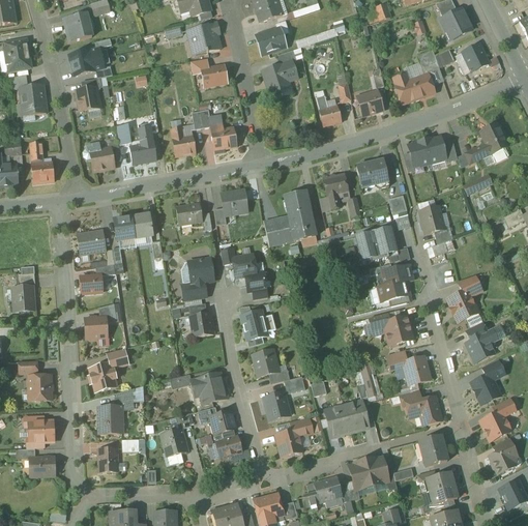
[(0,0),(0,24),(17,22),(13,0),(0,0)]
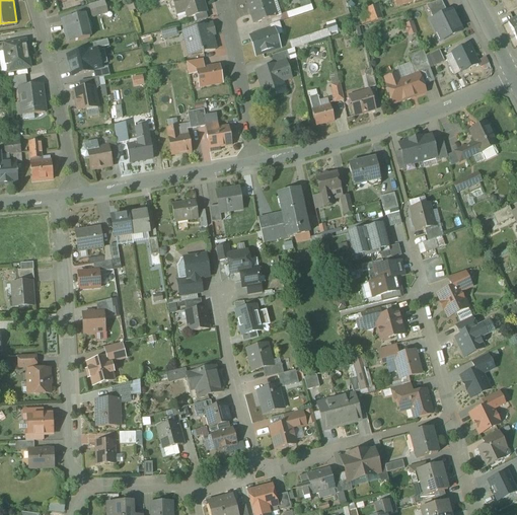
[(94,0),(88,2),(90,8),(105,2),(104,0),(94,0)]
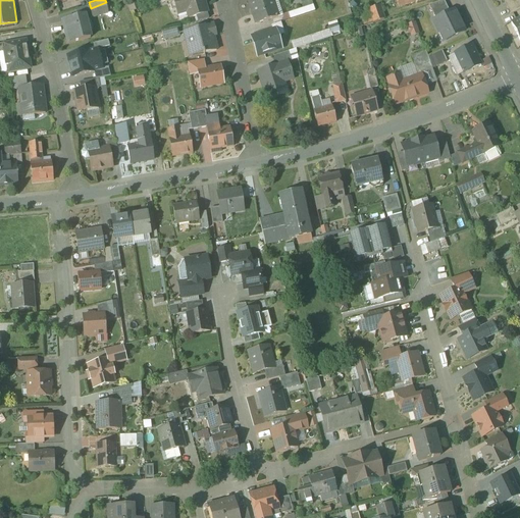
[(172,0),(175,13),(187,10),(188,15),(209,9),(206,0),(172,0)]
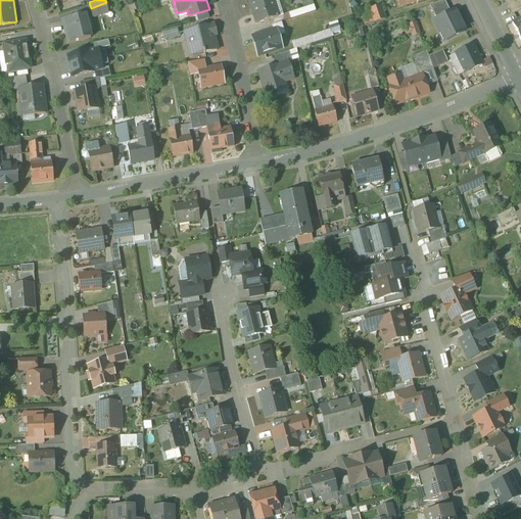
[(247,0),(255,21),(280,13),(275,0),(247,0)]
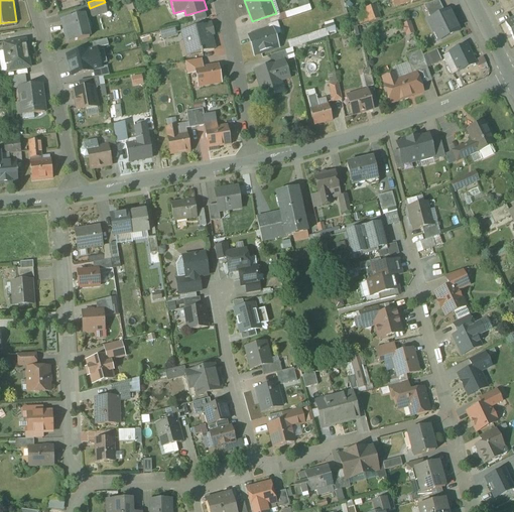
[(451,6),(444,9),(439,0),(435,0),(423,3),(430,15),(428,16),(438,39),(461,29),(451,6)]
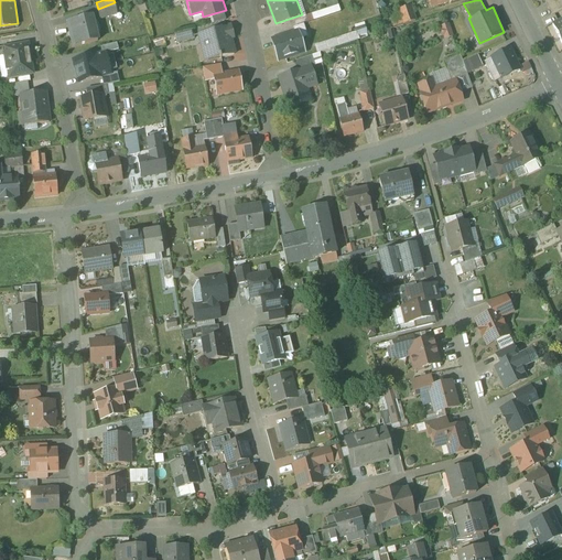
[(94,13),(67,20),(74,44),(100,38),(94,13)]
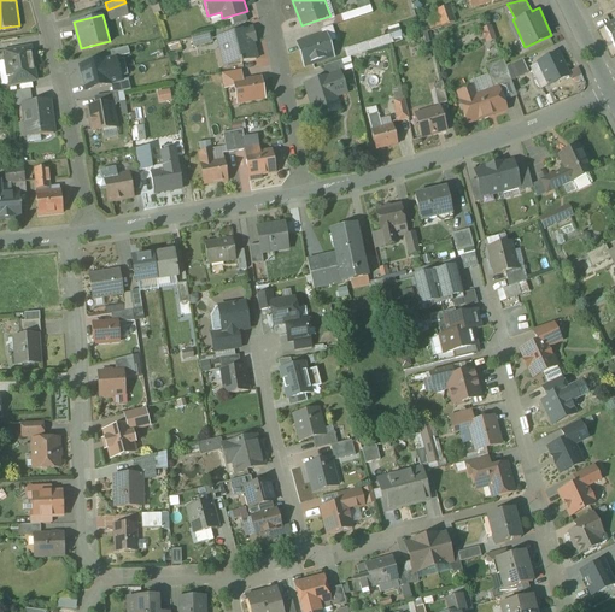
[(614,51),(614,18),(602,25),(614,51)]
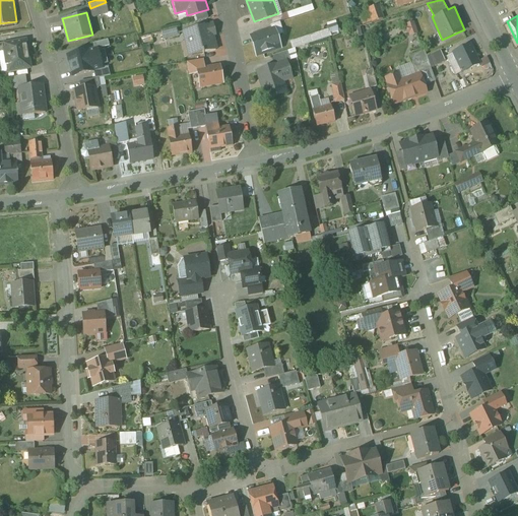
[(215,21),(183,28),(188,51),(215,45),(213,34),(217,33),(215,21)]
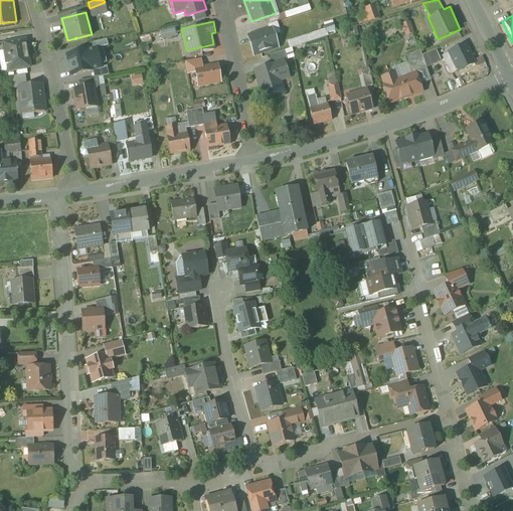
[(269,22),(244,30),(251,51),(276,44),(269,22)]
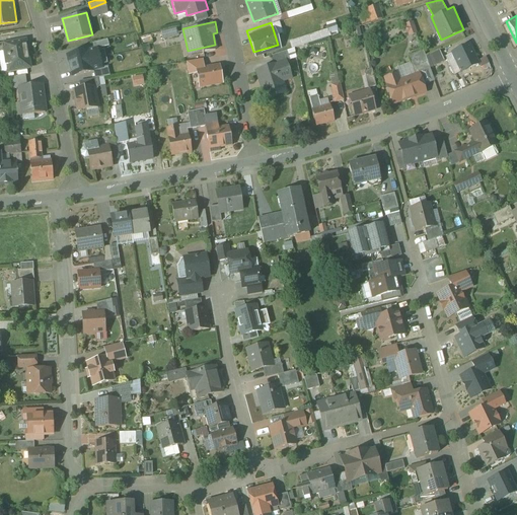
[(176,32),(174,25),(159,29),(161,37),(176,32)]
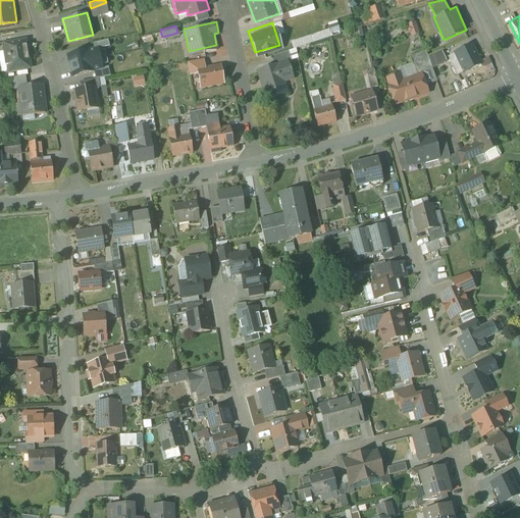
[(6,69),(33,64),(28,35),(1,40),(6,69)]
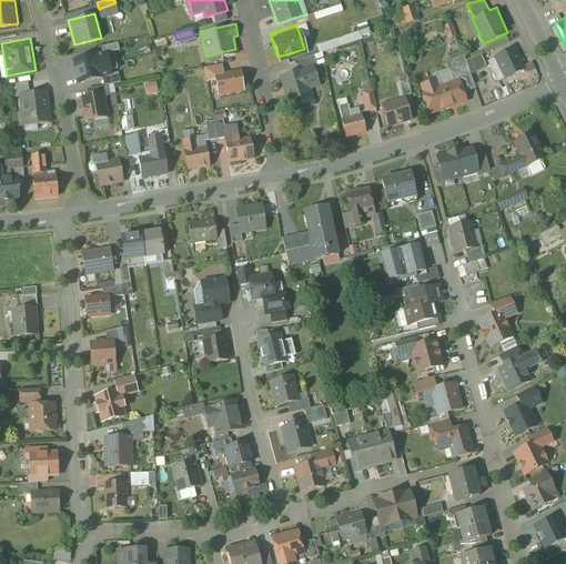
[(523,69),(514,48),(495,56),(504,77),(523,69)]
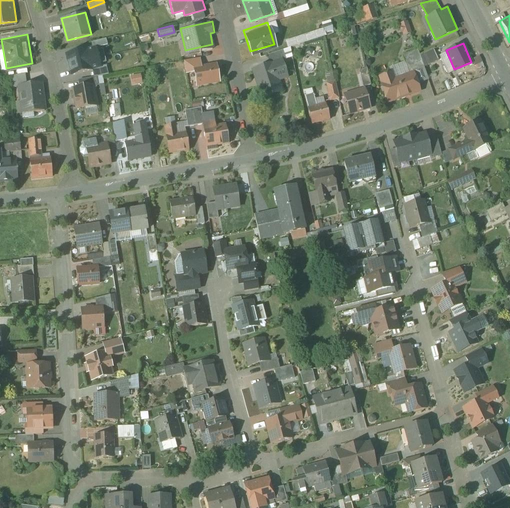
[(64,49),(69,73),(89,69),(84,44),(64,49)]
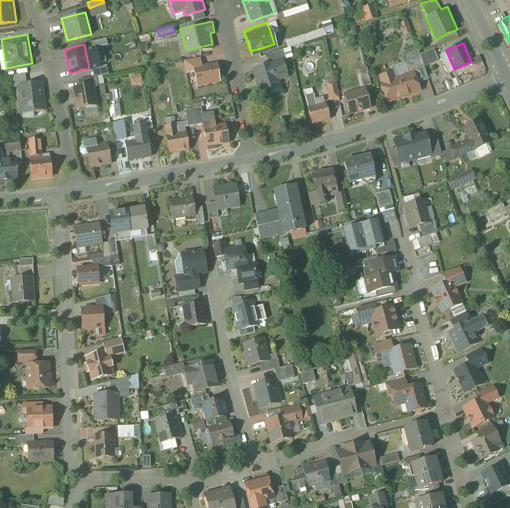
[(423,66),(417,48),(402,53),(408,71),(423,66)]
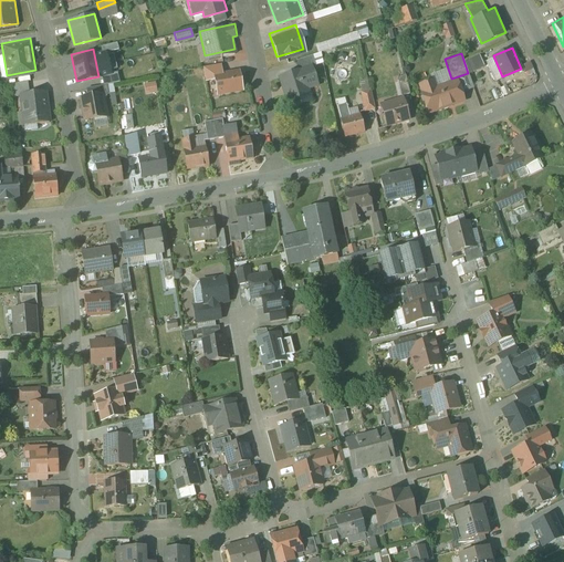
[(222,71),(220,61),(201,64),(205,80),(213,77),(212,73),(222,71)]
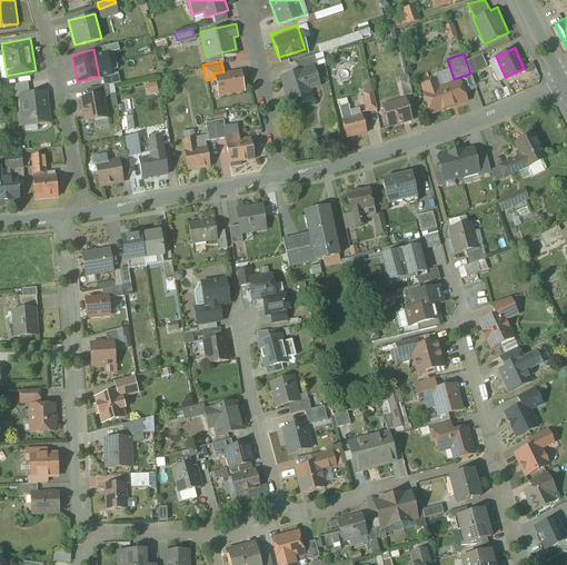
[(316,65),(280,76),(290,108),(314,101),(310,87),(321,83),(316,65)]
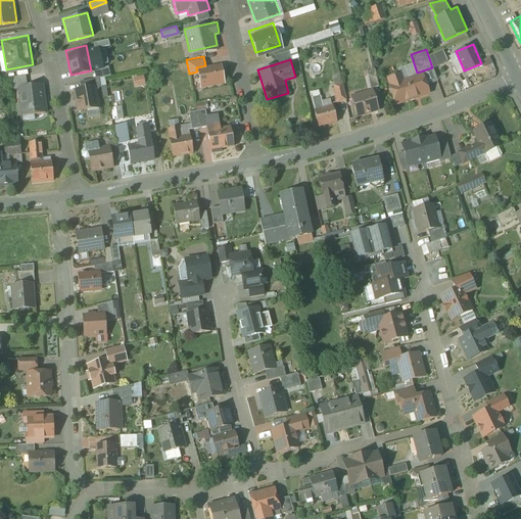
[(225,83),(221,62),(205,65),(196,67),(197,72),(200,88),(225,83)]
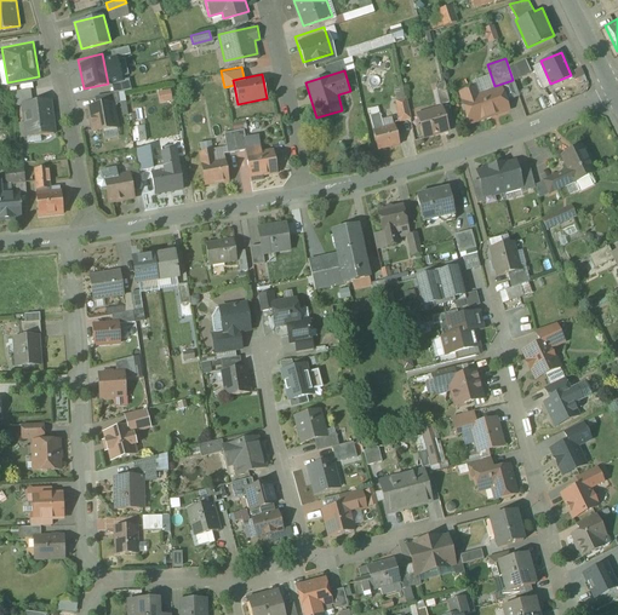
[(444,80),(435,82),(441,102),(448,99),(444,80)]
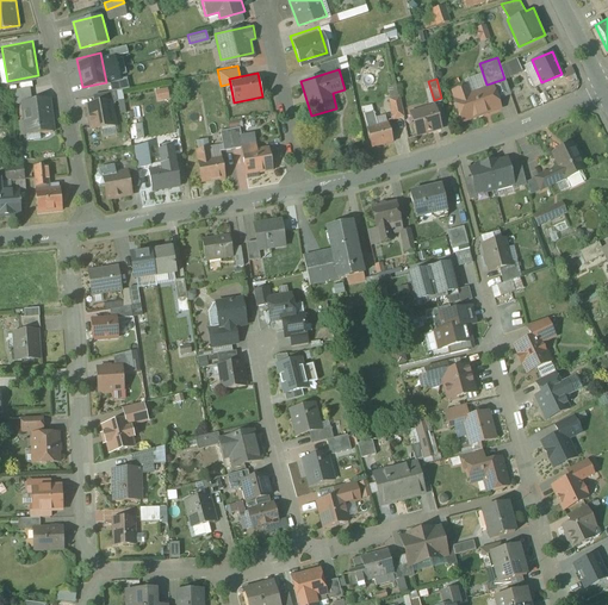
[(461,118),(500,106),(492,85),(470,92),(467,82),(452,88),(461,118)]
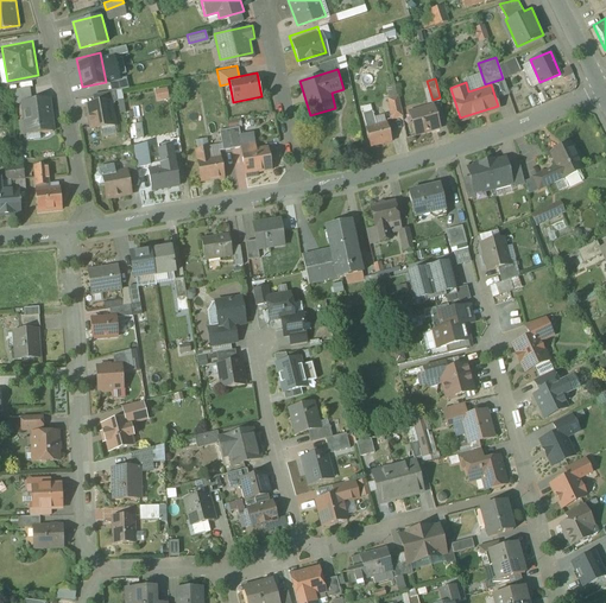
[(403,113),(398,94),(386,96),(391,116),(403,113)]
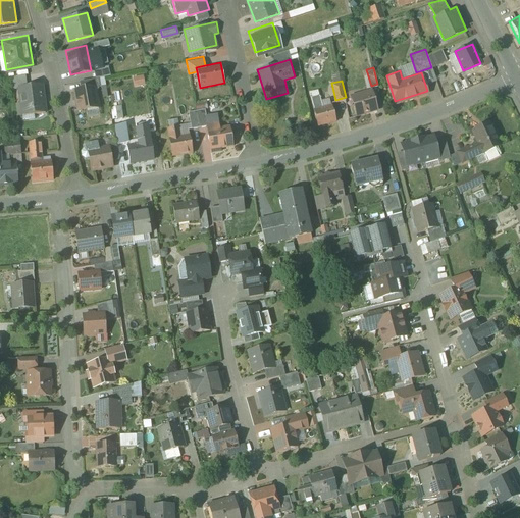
[(43,84),(19,86),(22,114),(46,111),(43,84)]
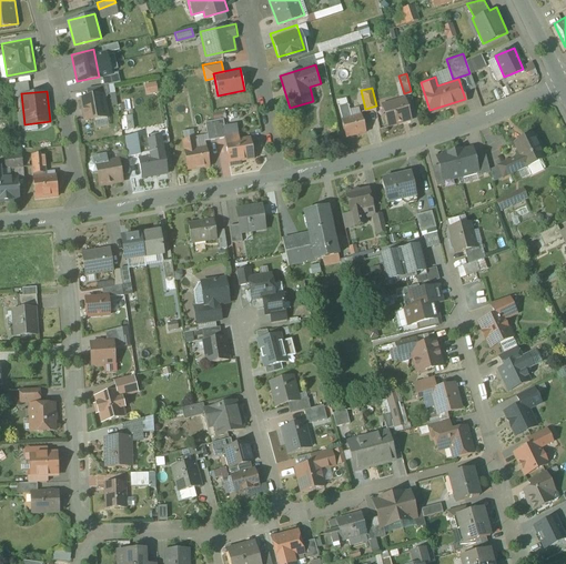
[(104,91),(80,96),(84,120),(109,114),(104,91)]
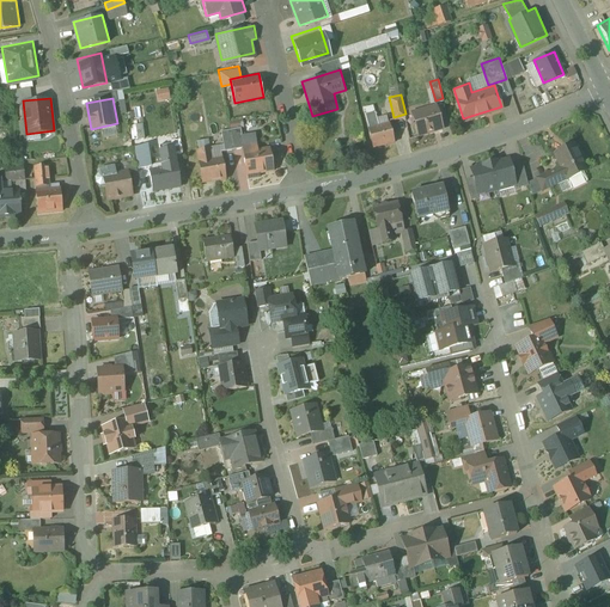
[(435,104),(412,110),(419,135),(441,128),(435,104)]
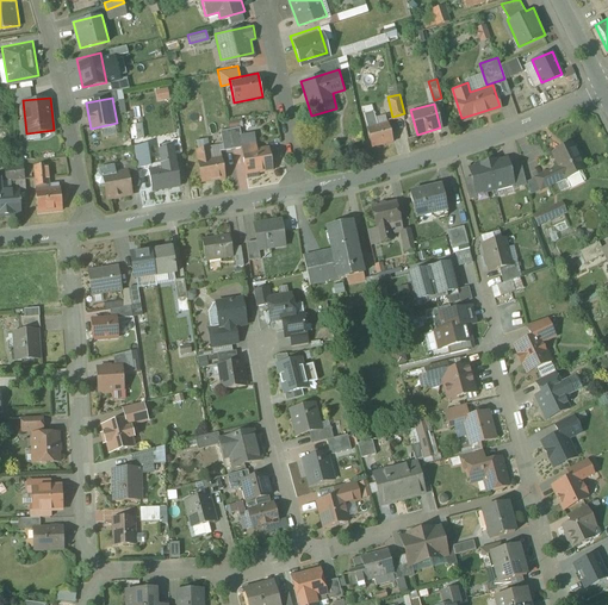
[(394,141),(388,118),(378,122),(374,110),(364,113),(373,147),(394,141)]
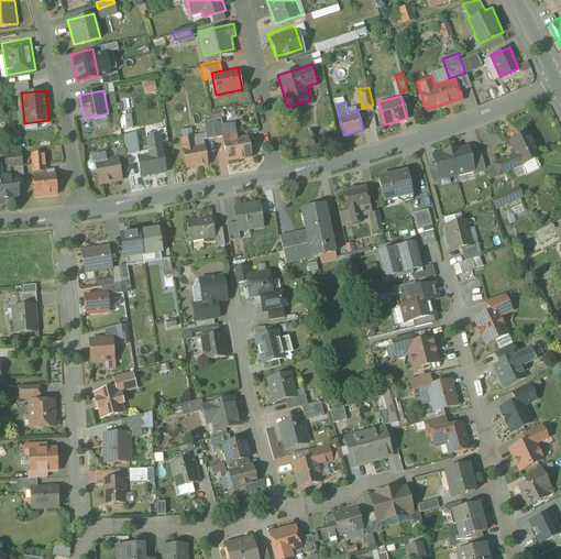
[(204,120),(206,136),(223,133),(221,117),(204,120)]
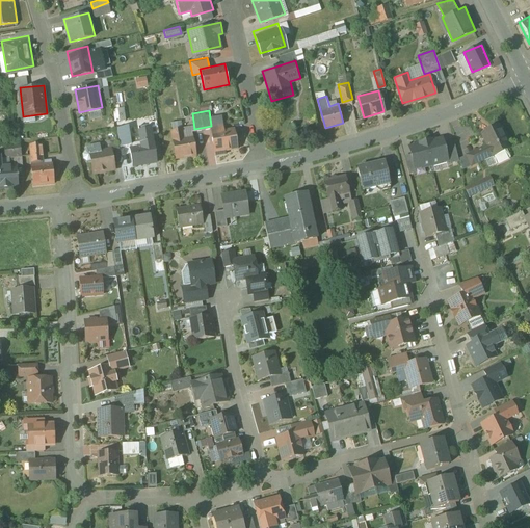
[(157,120),(150,121),(151,132),(159,131),(157,120)]
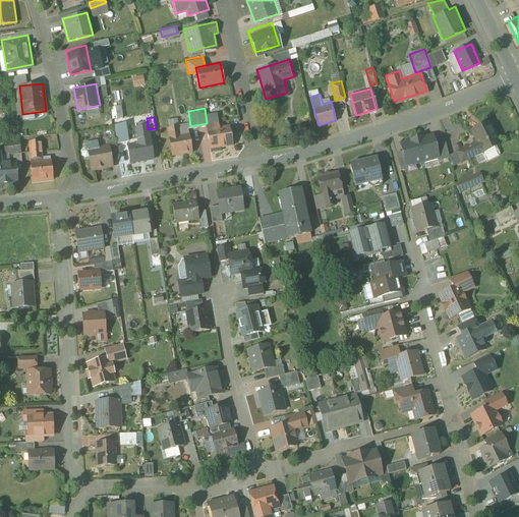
[(503,144),(491,119),(469,129),(474,139),(456,149),(462,163),(503,144)]
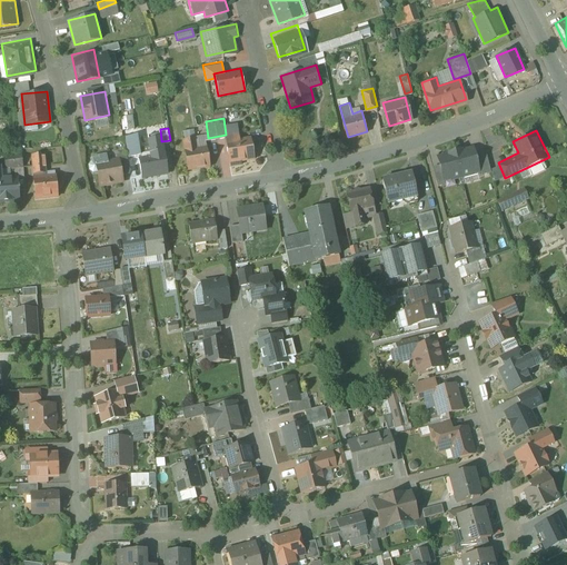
[(239,134),(225,136),(228,162),(257,158),(252,131),(239,134)]
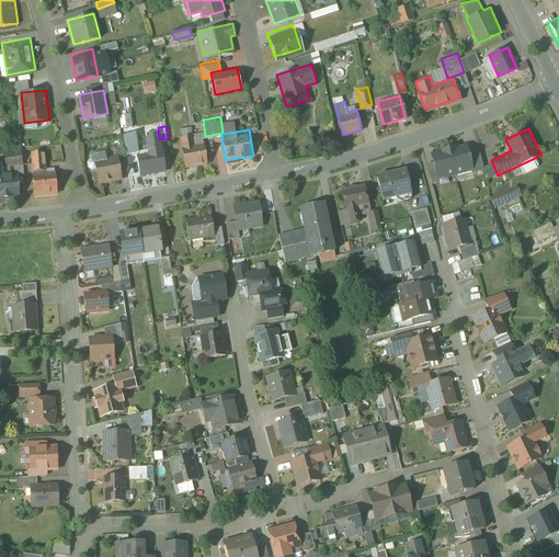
[(134,132),(124,133),(126,151),(137,149),(134,132)]
